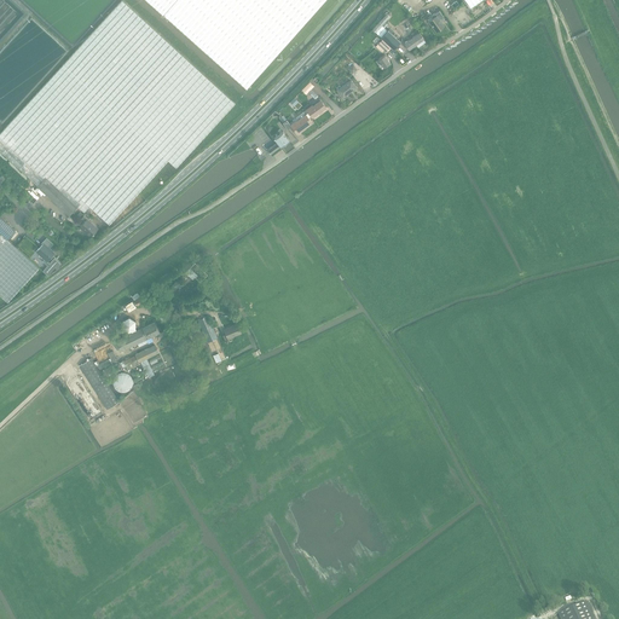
[(235,104),(120,0),(119,0),(0,131),(0,150),(38,185),(45,177),(77,207),(84,212),(90,207),(109,225),(138,192),(168,161),(175,168),(235,104)]
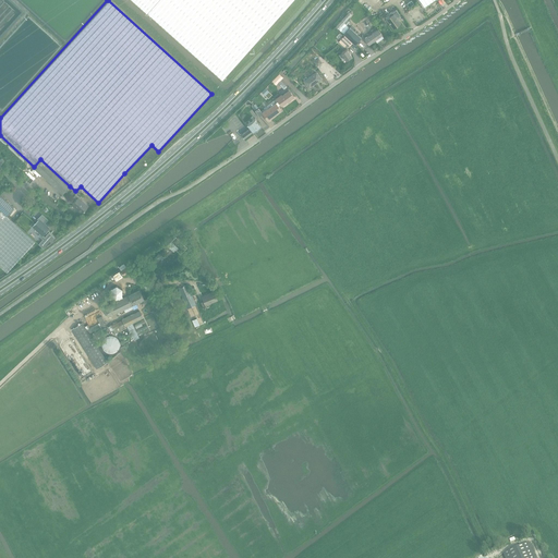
[(132,0),(218,76),(222,81),(251,48),(293,0),(132,0)]
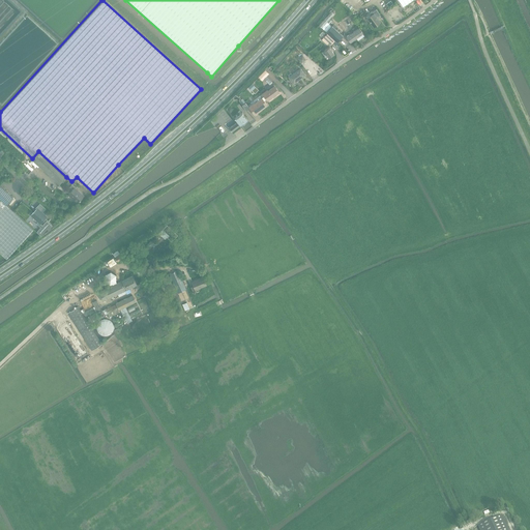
[(367,18),(374,27),(380,23),(376,17),(380,15),(376,9),(369,13),(371,16),(367,18)]
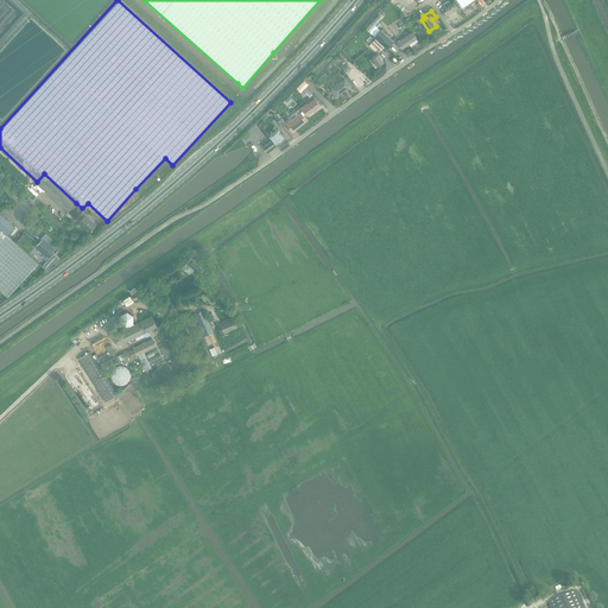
[(366,30),(374,37),(384,46),(386,49),(393,42),(378,27),(381,24),(378,21),(384,17),(380,13),(366,30)]
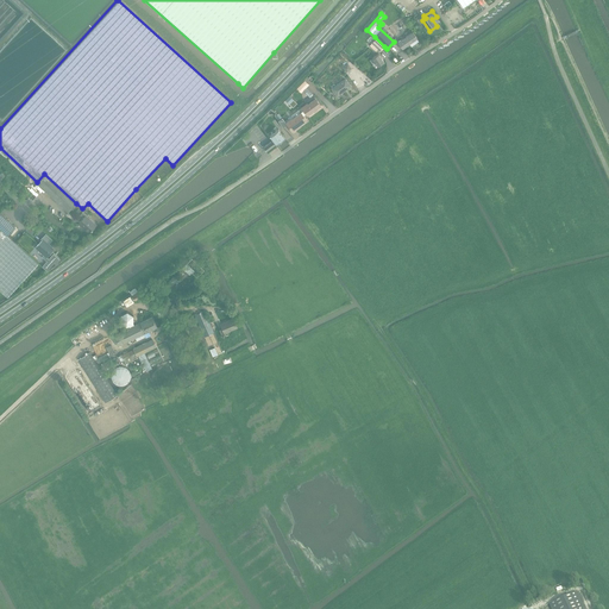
[(418,39),(413,33),(399,44),(403,50),(418,39)]
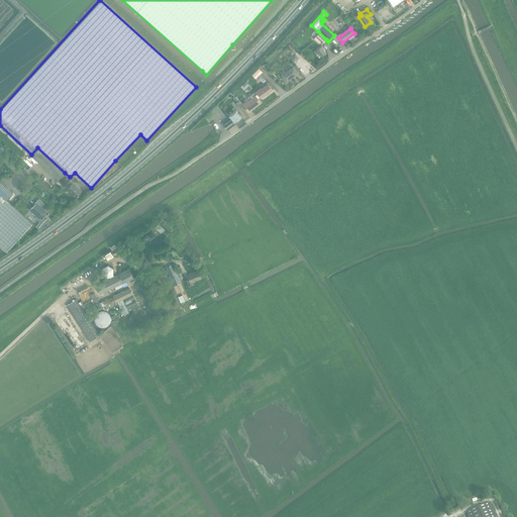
[(322,43),(326,39),(318,31),(313,37),(319,43),(320,41),(322,43)]
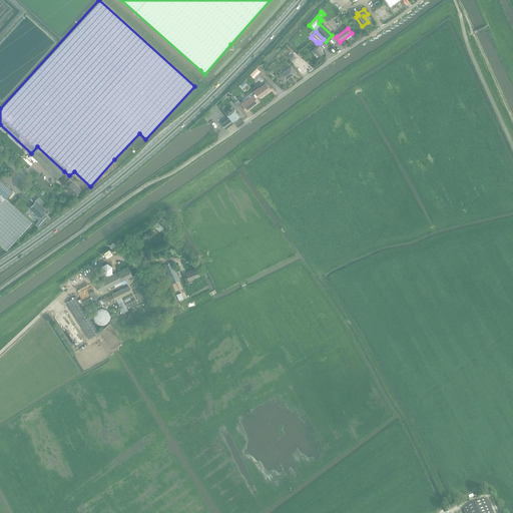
[(323,52),(319,45),(314,49),(318,56),(323,52)]
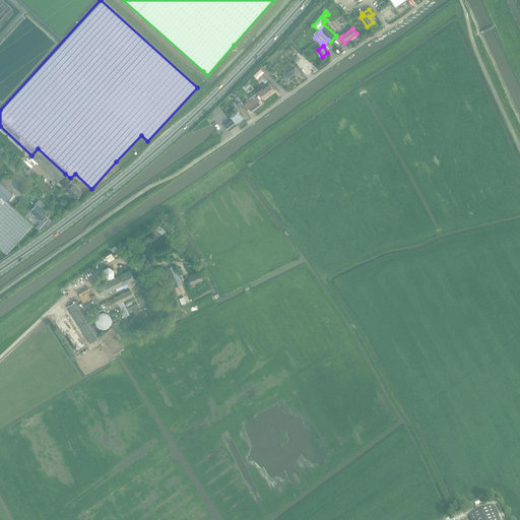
[(258,78),(264,72),(260,68),(254,74),(258,78)]
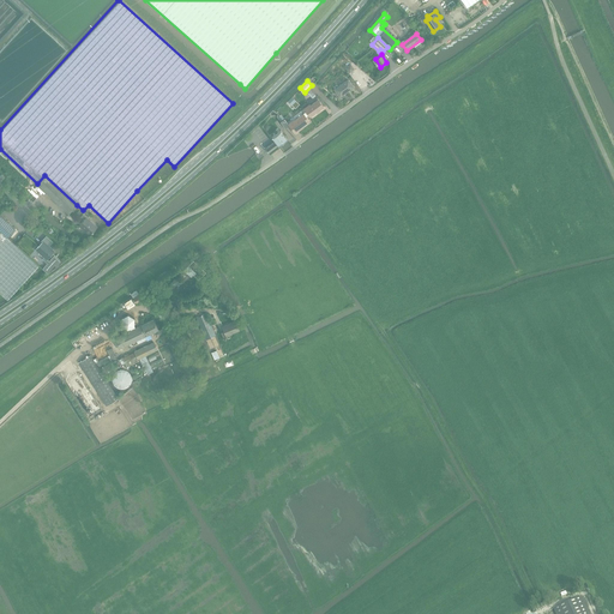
[(339,97),(353,88),(348,80),(335,90),(339,97)]
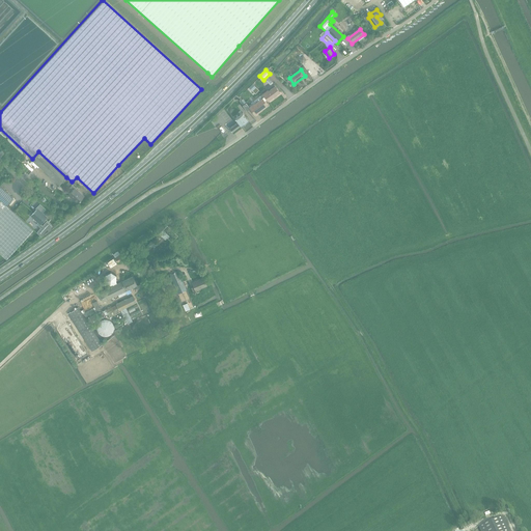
[(264,98),(267,101),(268,102),(279,92),(275,87),(269,91),(268,89),(266,91),(264,89),(261,91),(264,98)]
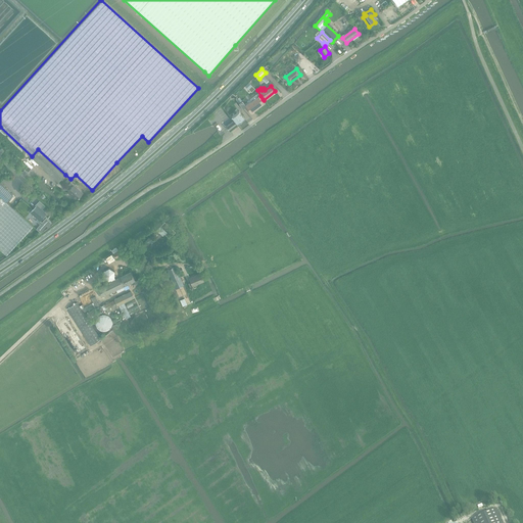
[(264,104),(258,97),(249,104),(248,104),(245,106),(242,101),(239,104),(243,109),(246,107),(251,113),(254,111),(253,110),(264,104)]
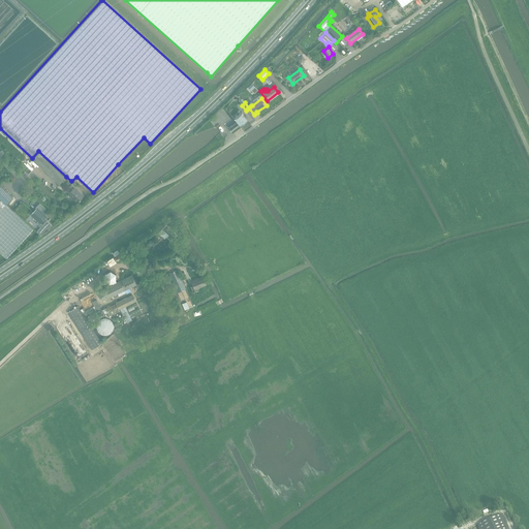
[(237,122),(228,128),(230,131),(239,125),(240,126),(247,120),(242,113),(234,118),(237,122)]
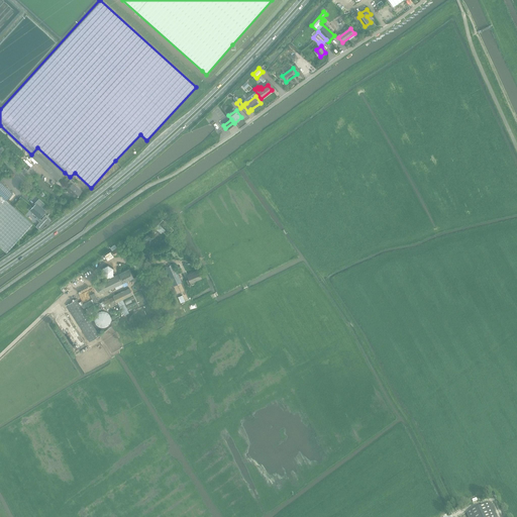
[(37,147),(31,154),(30,156),(58,180),(65,173),(37,147)]
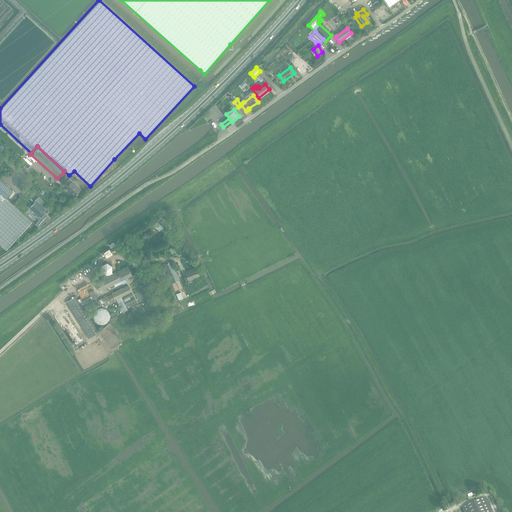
[(6,198),(12,191),(0,179),(0,192),(0,193),(6,198)]
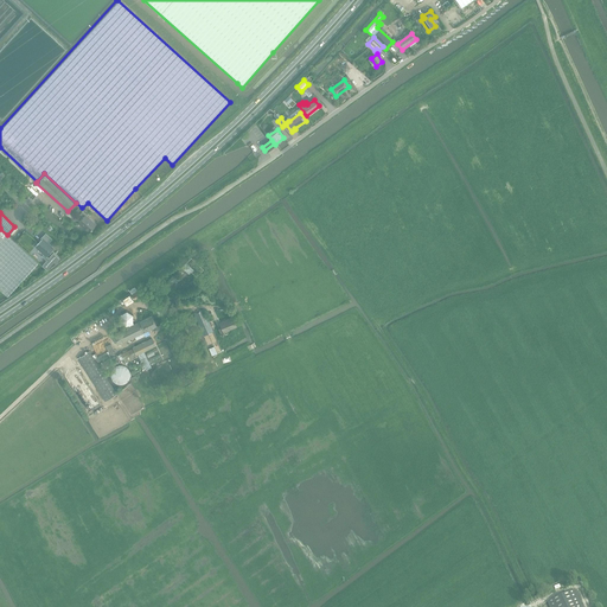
[(85,228),(84,229),(83,230),(88,234),(91,230),(93,229),(96,224),(82,212),(80,215),(83,218),(80,222),(85,228)]
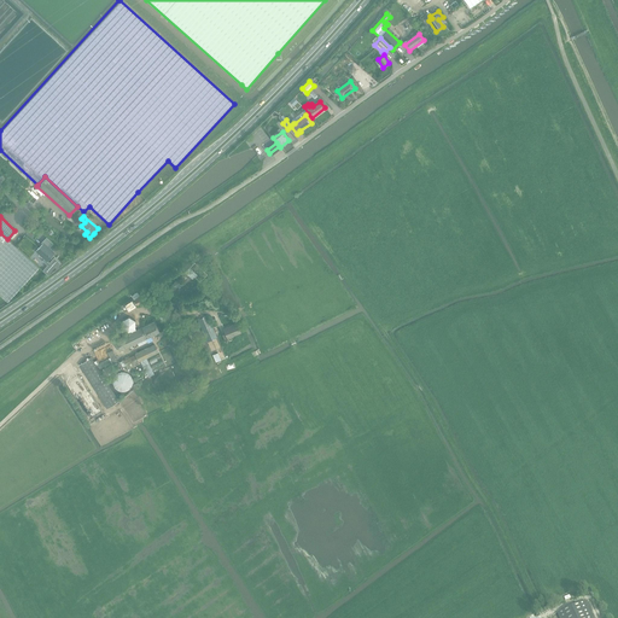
[(0,296),(7,303),(36,272),(39,268),(7,239),(0,233),(0,296)]
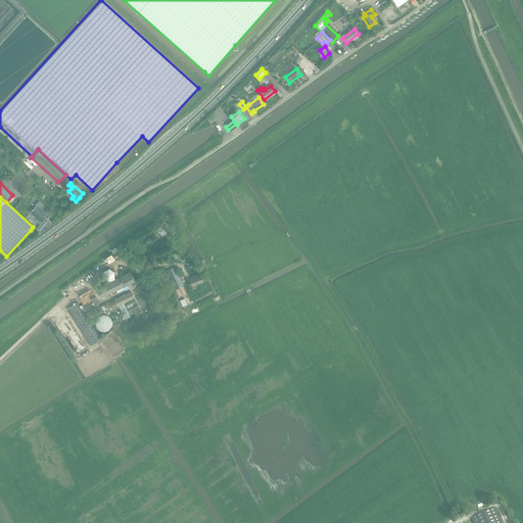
[(36,206),(31,212),(38,219),(36,221),(40,224),(36,228),(40,232),(46,225),(48,227),(51,223),(46,218),(42,223),(40,221),(46,215),(41,209),(45,205),(39,200),(35,205),(36,206)]
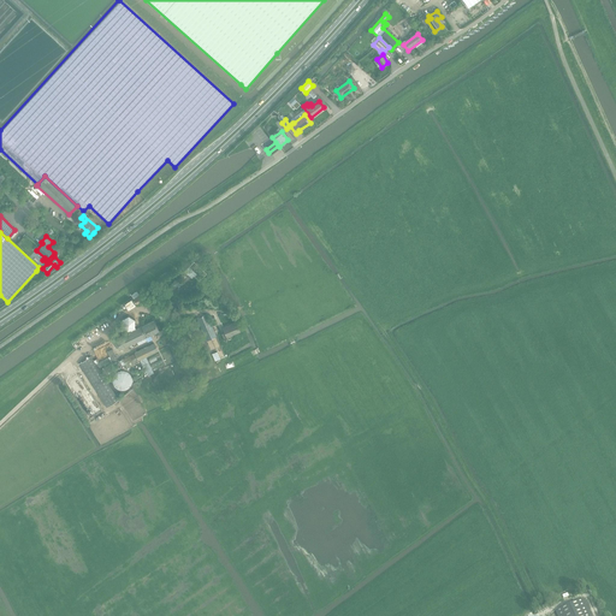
[(200,280),(207,273),(194,261),(189,267),(196,273),(194,276),(200,280)]
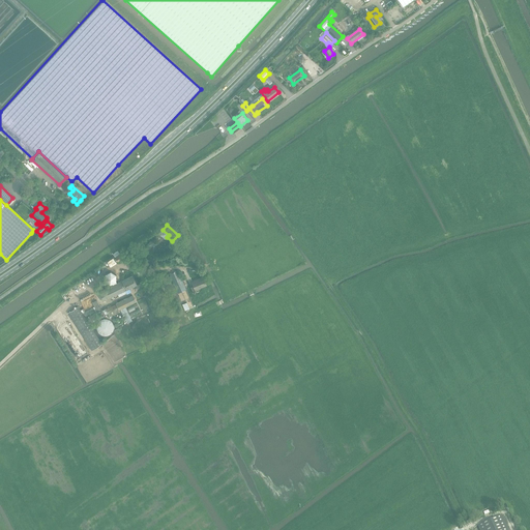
[(118,262),(123,258),(118,251),(113,255),(118,262)]
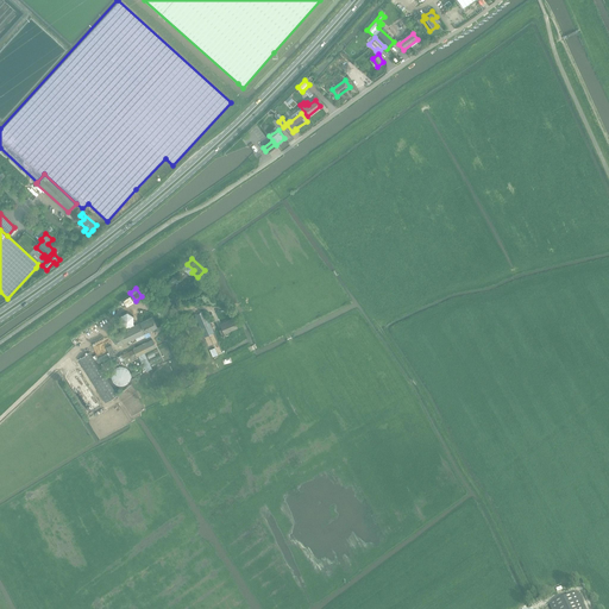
[(132,319),(132,318),(132,316),(132,315),(131,314),(130,313),(129,312),(126,312),(125,311),(124,311),(123,312),(121,312),(120,313),(119,315),(118,316),(118,318),(118,320),(118,321),(119,322),(120,324),(121,324),(123,325),(124,325),(125,326),(126,325),(127,325),(130,324),(131,322),(132,321),(132,320),(132,319)]
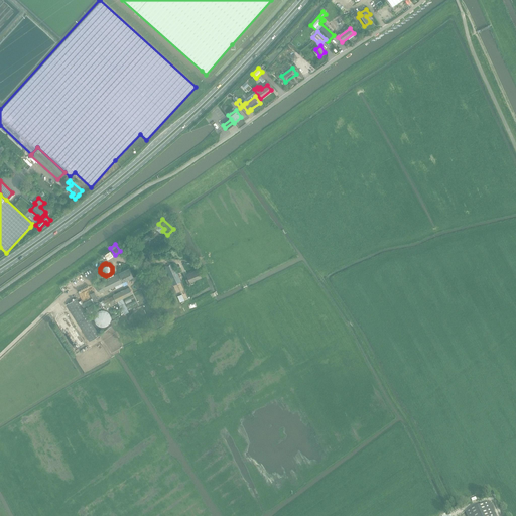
[(173,285),(181,282),(173,264),(165,267),(173,285)]
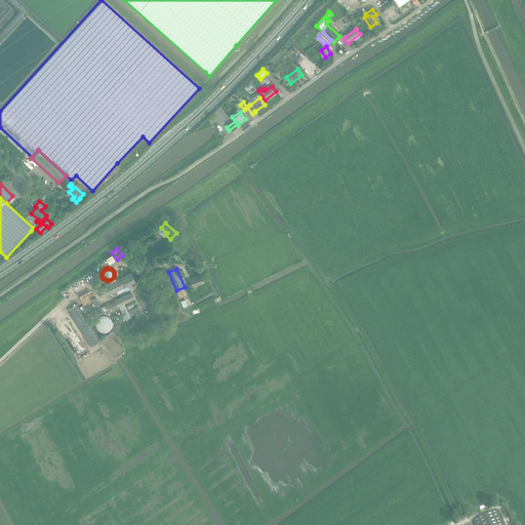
[(128,286),(135,282),(131,274),(97,289),(102,298),(117,291),(118,294),(122,291),(121,289),(124,288),(126,291),(129,289),(128,286)]
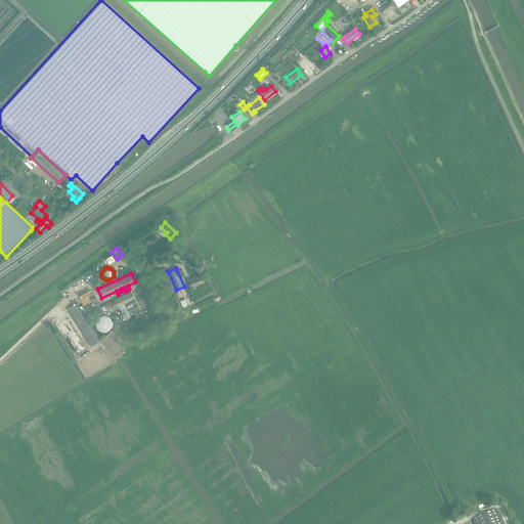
[(193,287),(204,281),(201,274),(189,278),(191,282),(188,284),(191,291),(194,290),(193,287)]
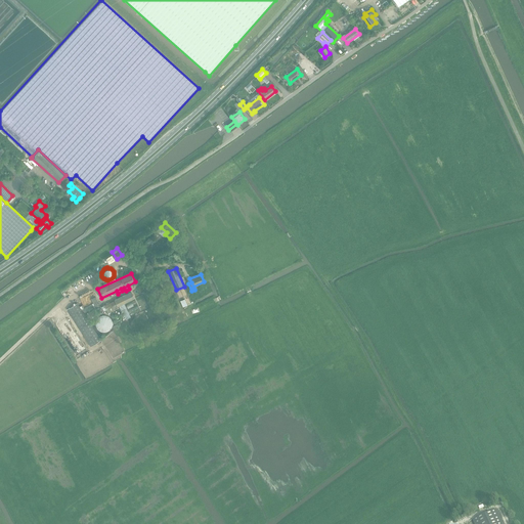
[(130,317),(124,303),(134,299),(131,292),(115,300),(115,301),(104,306),(106,310),(108,315),(111,314),(111,312),(119,308),(118,306),(119,306),(125,319),(130,317)]
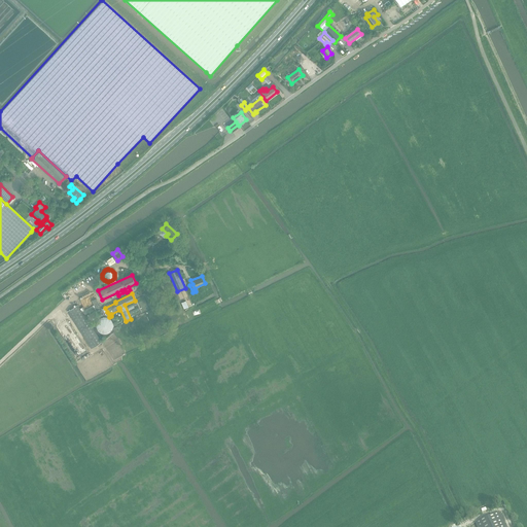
[(92,349),(101,342),(77,305),(68,311),(92,349)]
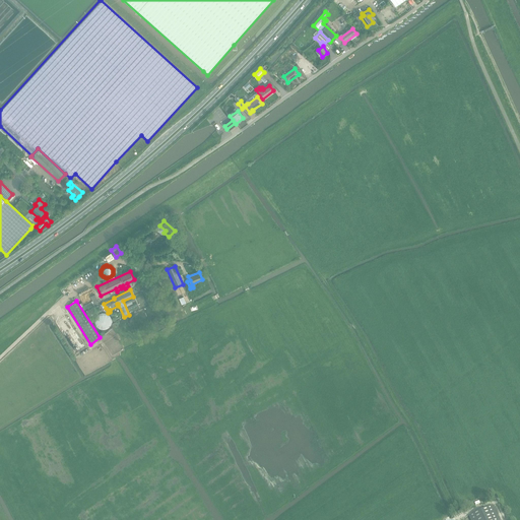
[(94,320),(94,321),(94,322),(95,323),(95,324),(96,326),(96,327),(98,328),(100,328),(101,329),(102,329),(104,329),(105,329),(106,329),(108,328),(109,328),(110,327),(111,325),(111,324),(112,323),(112,321),(112,320),(111,319),(111,317),(110,316),(109,315),(108,314),(107,314),(106,313),(104,313),(103,313),(102,313),(100,314),(99,314),(98,315),(96,316),(95,317),(95,319),(94,320)]
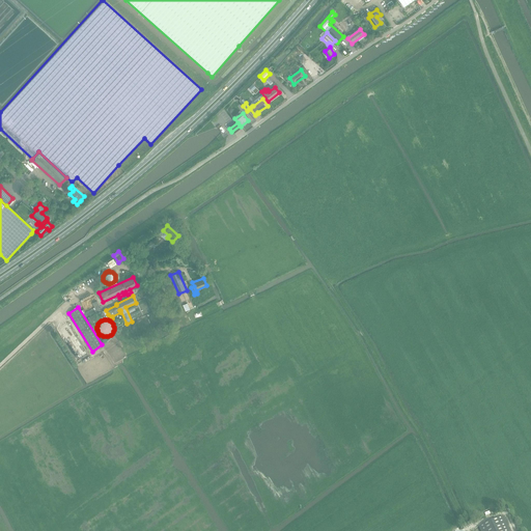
[(508,530),(503,516),(479,527),(480,530),(508,530)]
